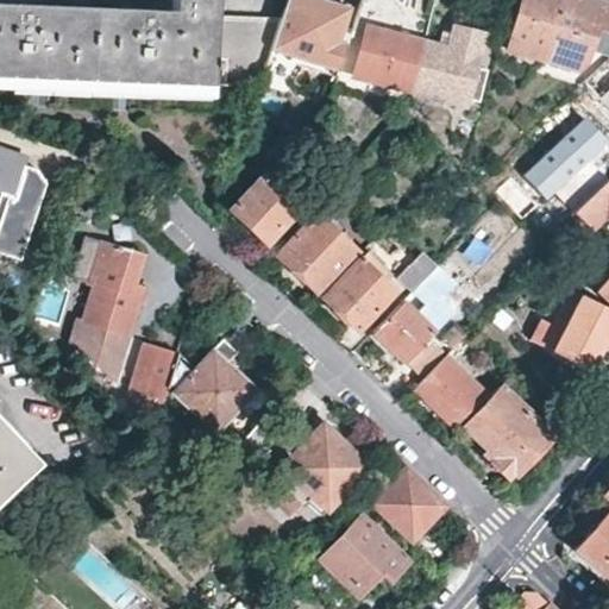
[(258,86),(259,81),(281,13),(275,12),(217,10),(215,0),(170,0),(171,8),(29,2),(14,1),(14,7),(0,6),(0,74),(95,79),(228,85),(258,86)]
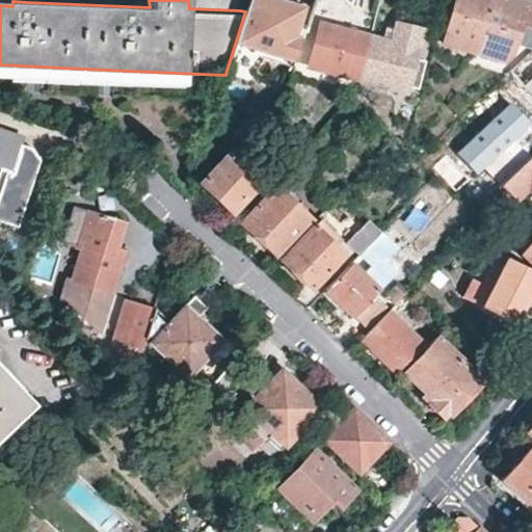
[(227,71),(281,94),(293,59),(286,56),(306,4),(295,0),(248,0),(245,11),(227,71)]
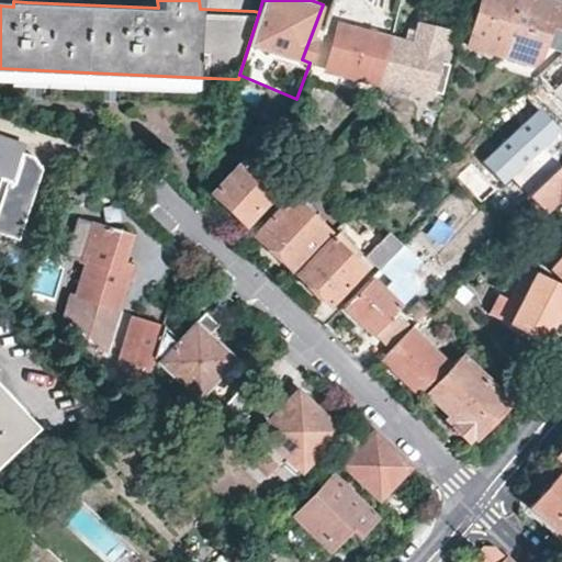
[(561,0),(480,0),(468,44),(528,60),(531,59),(535,58),(538,56),(540,54),(550,24),(561,26),(561,0)]
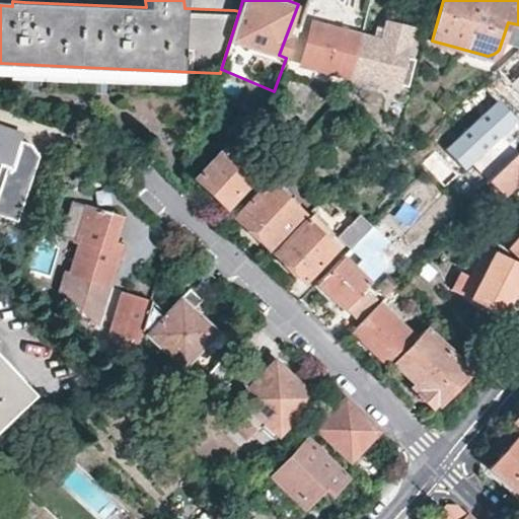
[(300,61),(349,74),(361,31),(311,19),(300,61)]
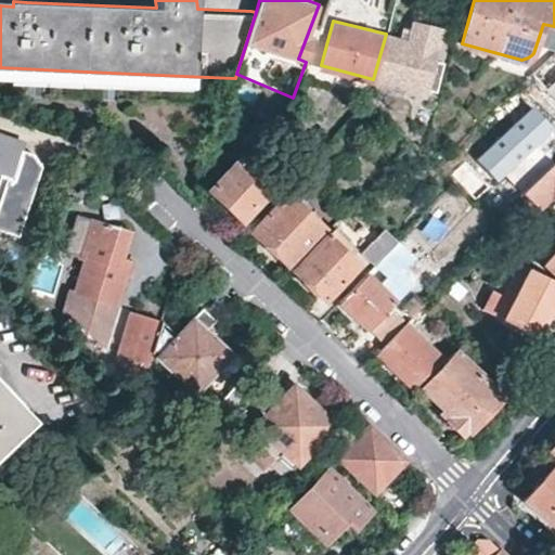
[(386,34),(373,79),(434,95),(439,75),(434,73),(440,49),(386,34)]
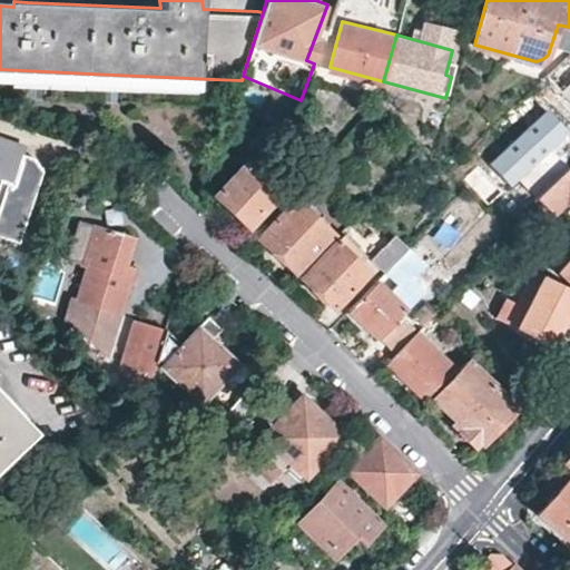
[(0,137),(0,176),(11,180),(22,145),(0,137)]
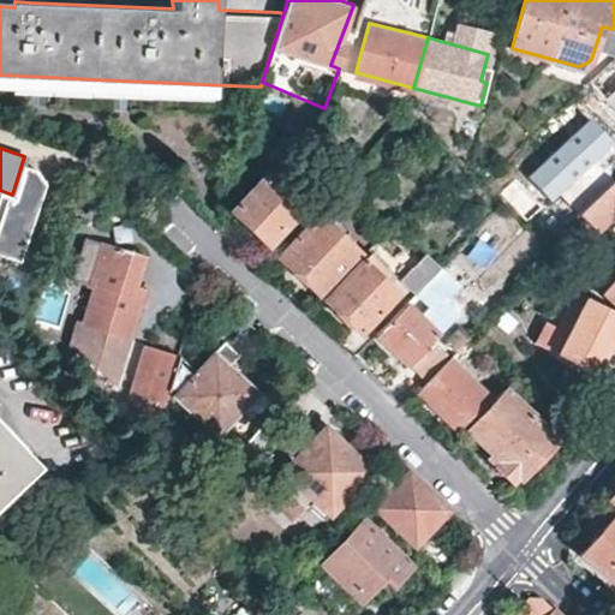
[(298,207),(262,172),(228,209),(263,243),(298,207)]
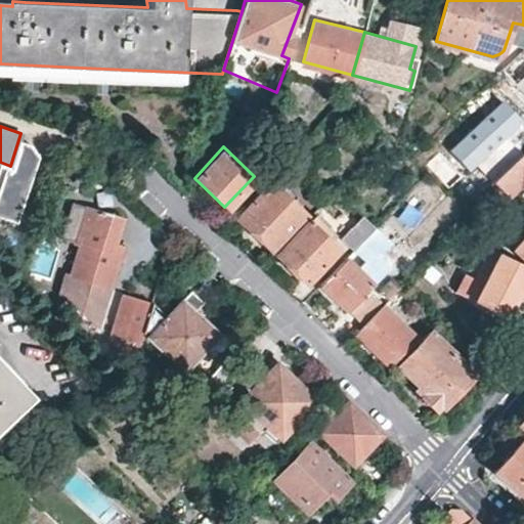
[(523,151),(492,181),(514,199),(523,187),(523,151)]
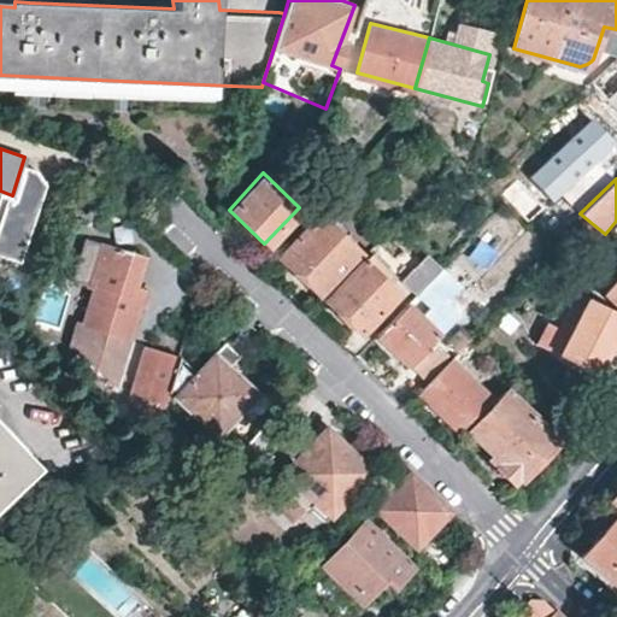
[(336,191),(319,209),(329,217),(346,200),(336,191)]
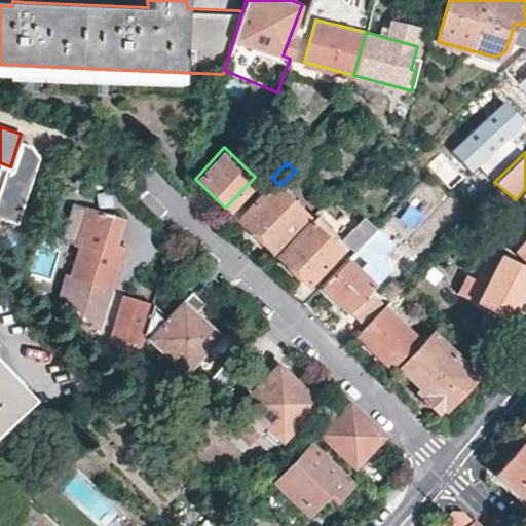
[(273,252),(307,218),(270,184),(238,219),(273,252)]
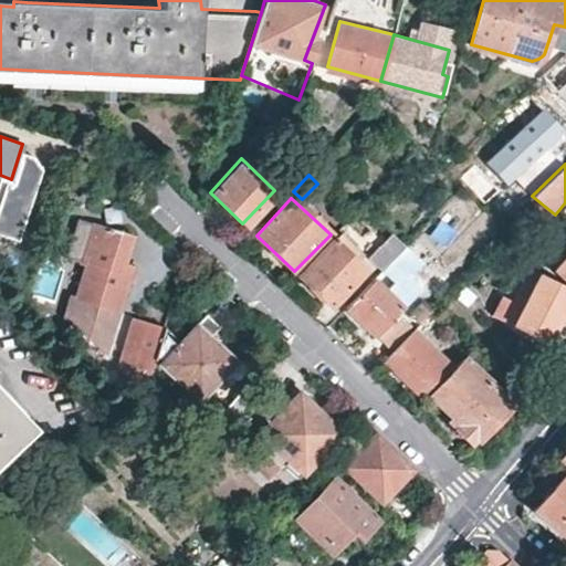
[(121,264),(129,237),(72,219),(59,259),(77,265),(67,296),(63,295),(55,317),(101,357),(129,266),(121,264)]
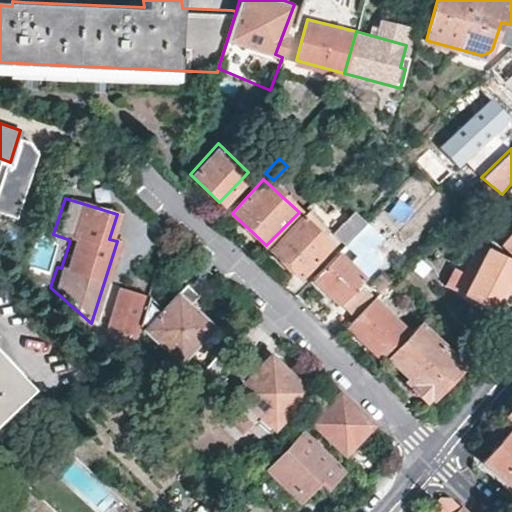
[(330,230),(344,243),(361,225),(347,212),(330,230)]
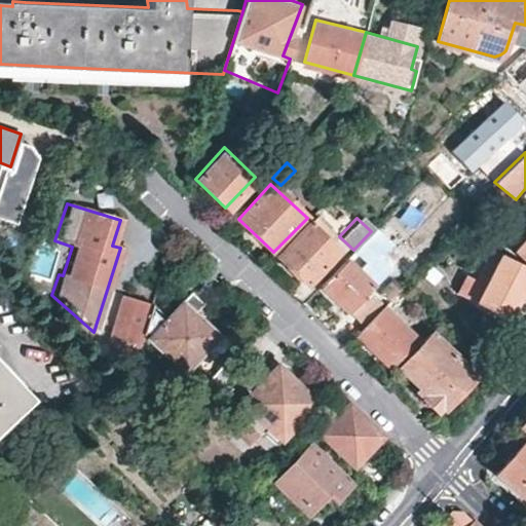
[(338,252),(308,223),(277,256),(307,285),(338,252)]
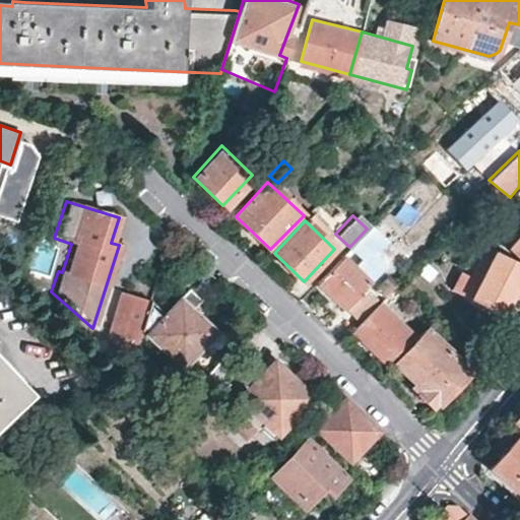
[(504,238),(512,246),(519,253),(519,237),(516,242),(508,235),(504,238)]
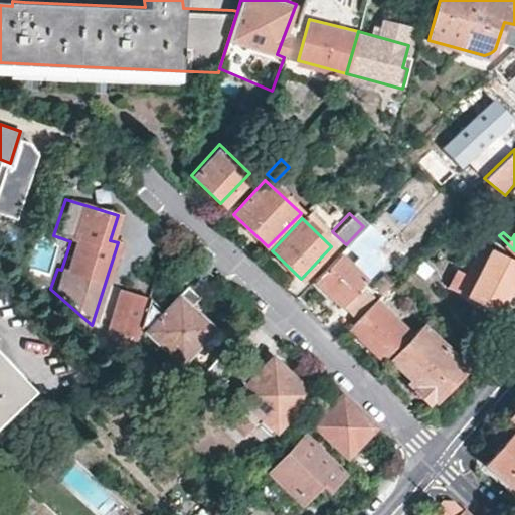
[(463,266),(455,282),(499,308),(514,279),(514,255),(504,246),(497,239),(486,262),(474,258),(470,269),(463,266)]
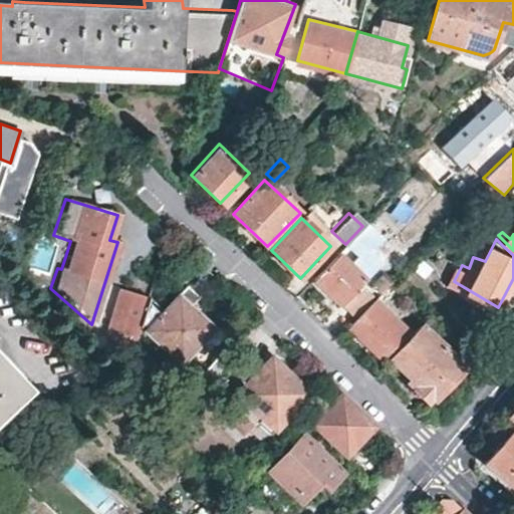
[(338,252),(311,281),(326,295),(330,291),(353,312),(372,291),(361,281),(364,277),(338,252)]
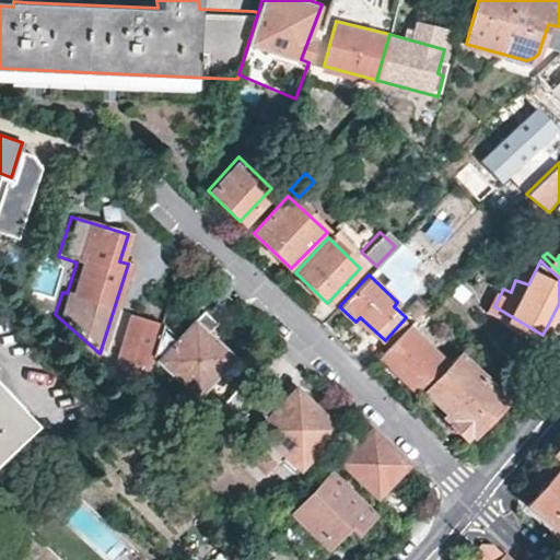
[(416,316),(428,304),(419,296),(407,308),(416,316)]
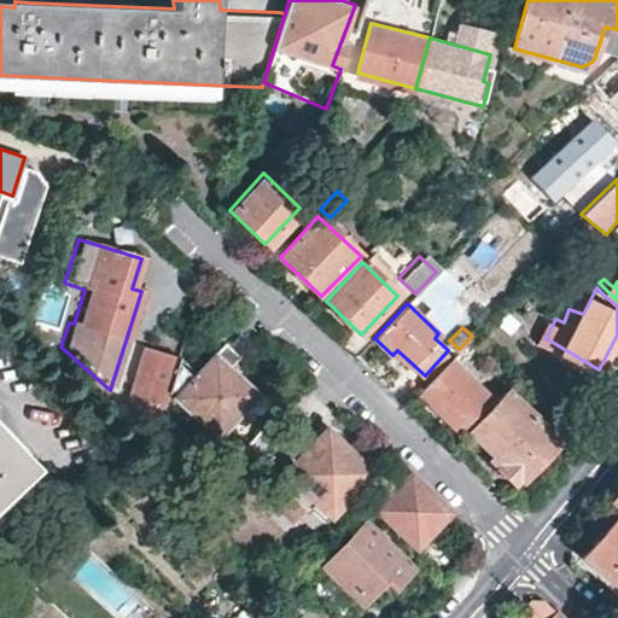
[(483,345),(472,336),(459,349),(423,389),(462,427),(494,394),(464,365),(483,345)]
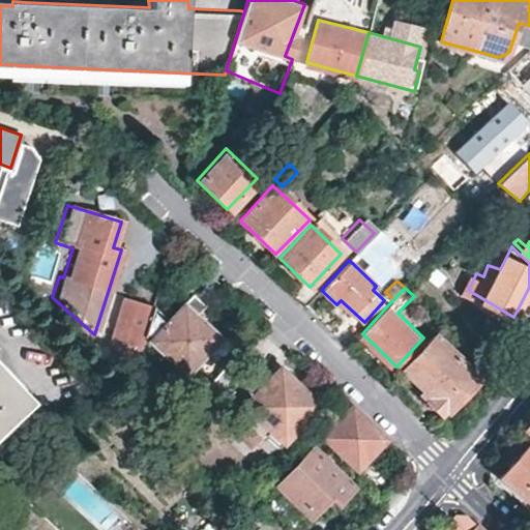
[(160,328),(147,317),(140,340),(186,379),(222,339),(196,317),(205,307),(189,294),(160,328)]
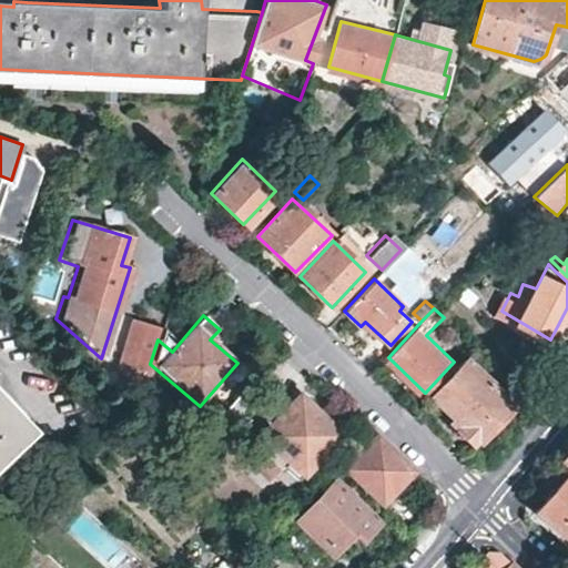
[(125,331),(107,385),(134,413),(150,364),(158,340),(125,331)]
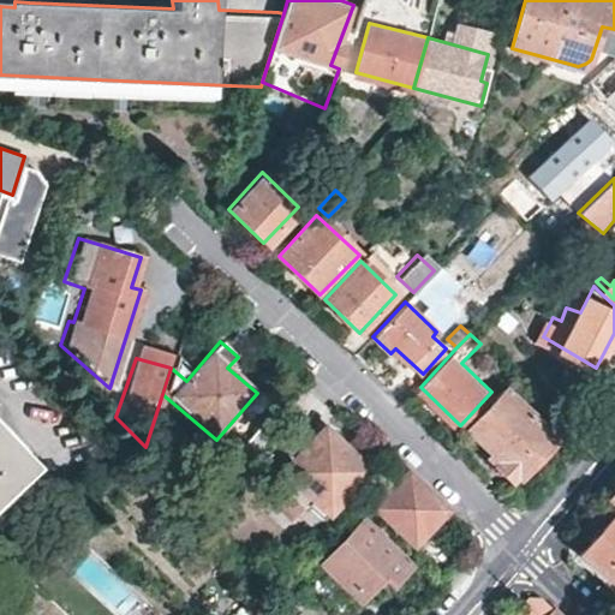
[(551,430),(506,384),(467,424),(495,451),(490,457),(506,472),(511,467),(515,471),(551,430)]
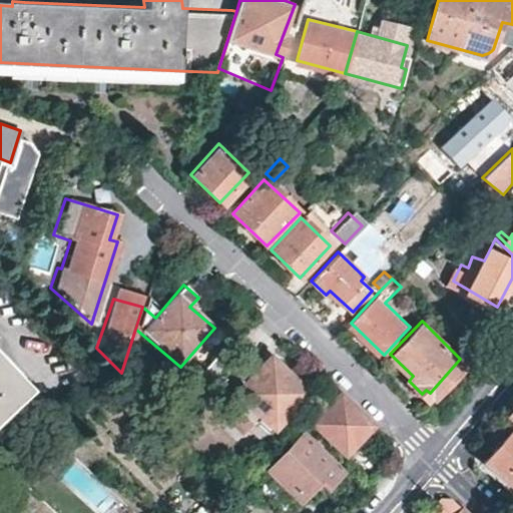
[(223,347),(211,361),(220,369),(232,355),(223,347)]
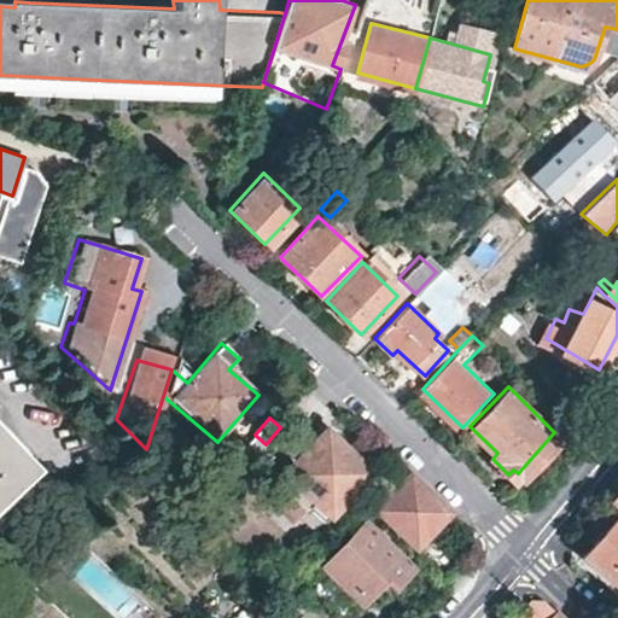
[(280,449),(292,459),(283,470),(314,500),(305,507),(321,520),(333,508),(368,471),(322,427),(314,437),(301,426),(280,449)]
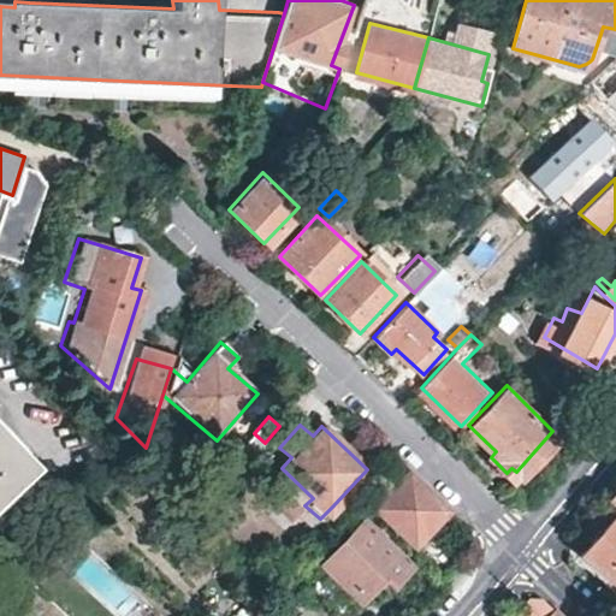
[(0,501),(35,468),(0,430),(0,501)]
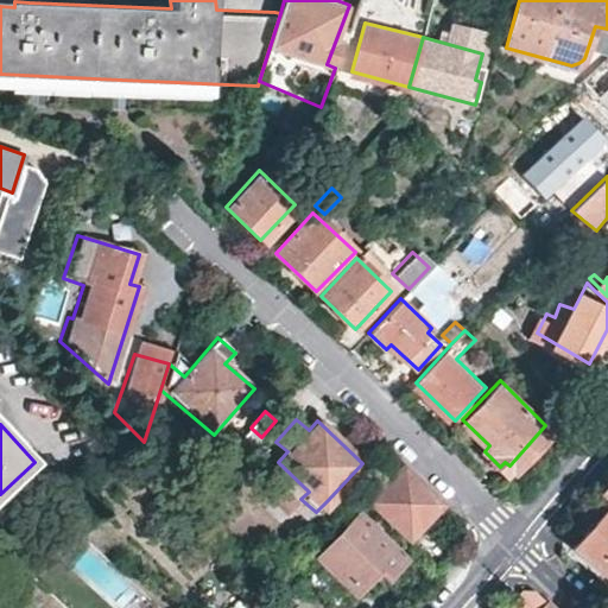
[(251,428),(240,438),(259,456),(270,444),(261,437),(251,428)]
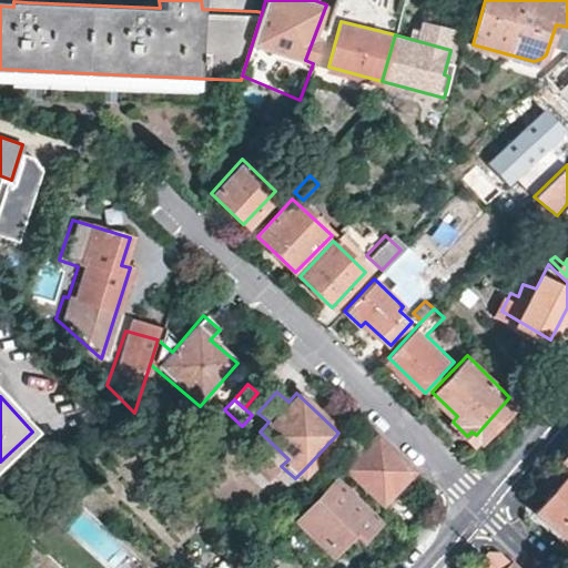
[(288,459),(260,432),(242,449),(271,476),(281,466),(288,459)]
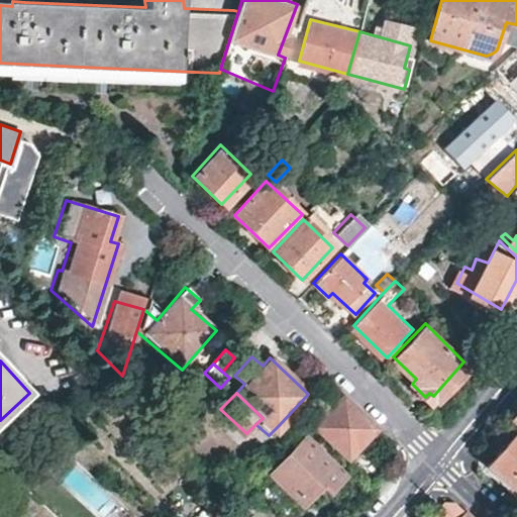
[(314,426),(343,453),(346,456),(375,428),(368,421),(341,397),(314,426)]
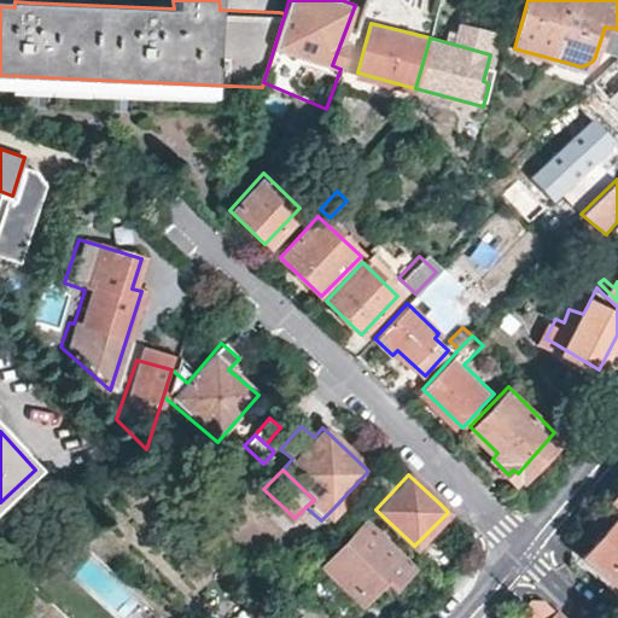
[(617,584),(617,513),(602,531),(582,552),(617,584)]
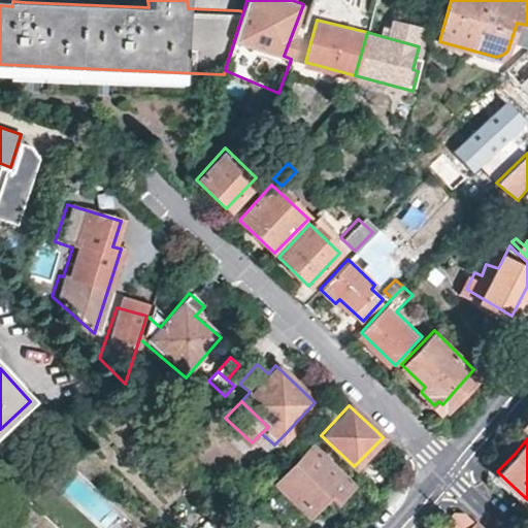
[(277,482),(308,513),(309,514),(328,494),(336,501),(352,485),(310,447),(277,482)]
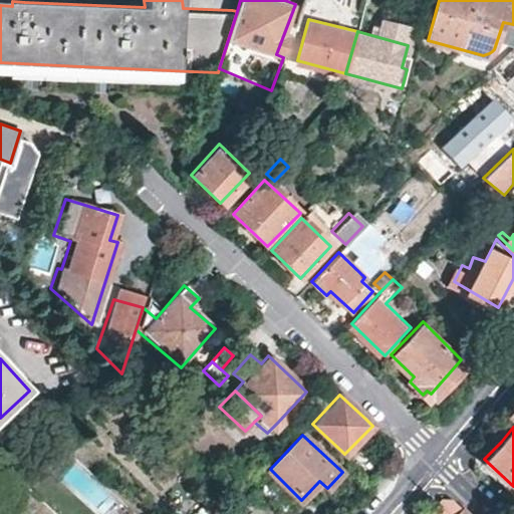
[(6,467),(0,471),(0,486),(15,475),(6,467)]
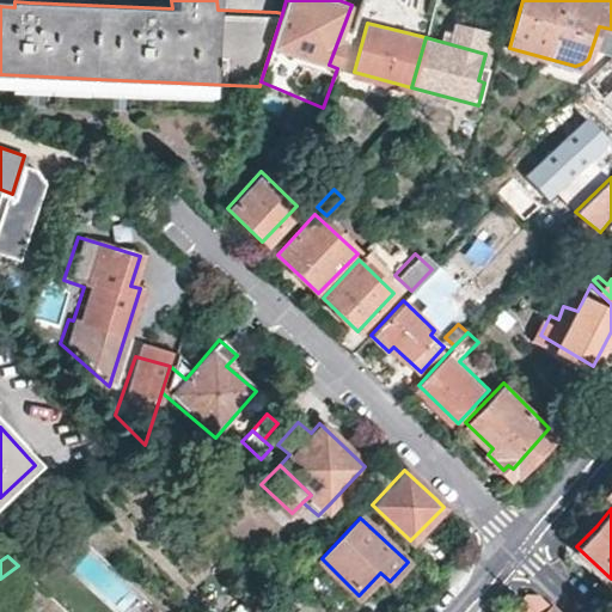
[(348,604),(357,594),(322,558),(311,570),(348,604)]
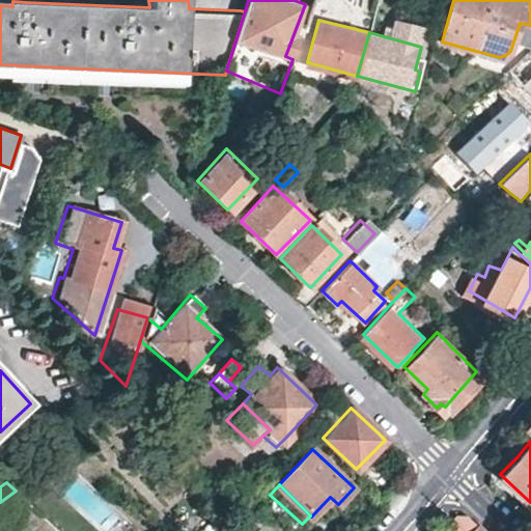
[(435,523),(443,530),(473,530),(478,527),(469,518),(463,516),(442,514),(435,523)]
